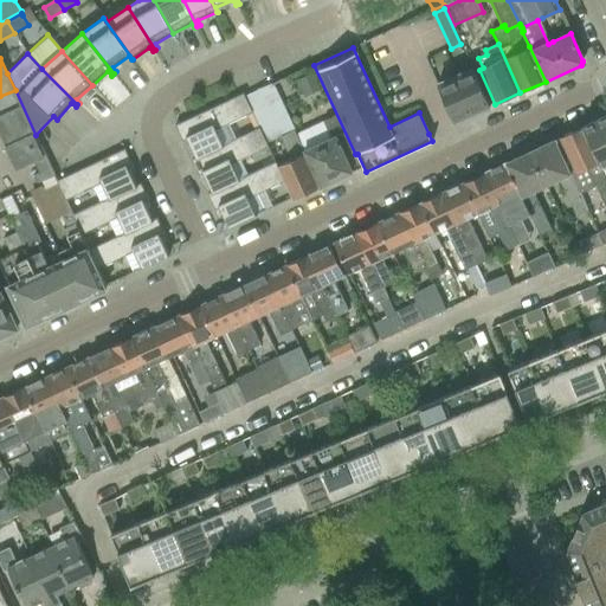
[(456,77),(455,77),(471,115),(489,107),(490,107),(474,69),(472,69),(456,77)]
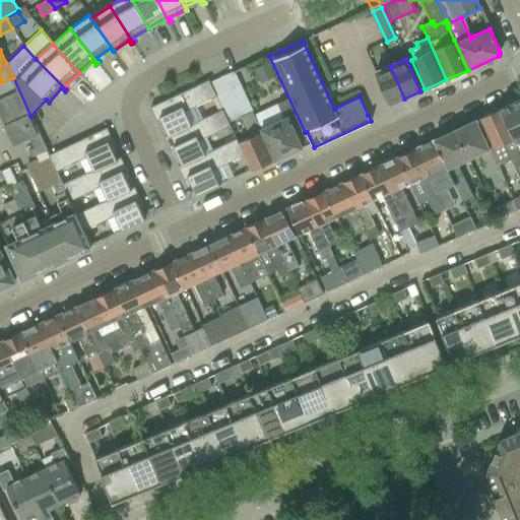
[(390,66),(375,72),(381,84),(390,106),(404,99),(390,66)]
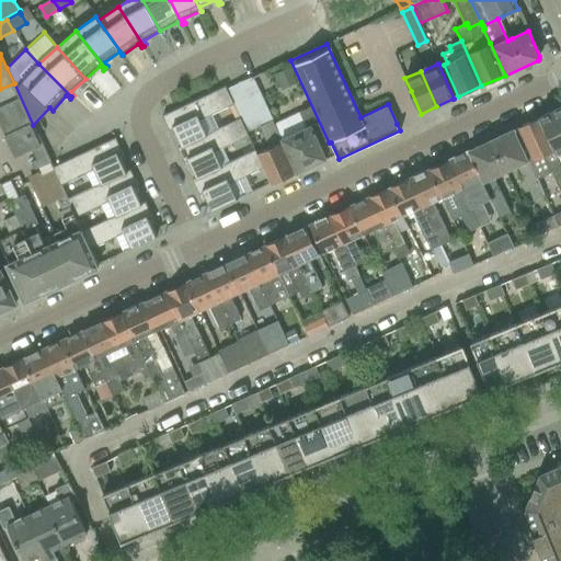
[(0,125),(14,158),(31,149),(36,160),(31,162),(34,168),(49,160),(33,125),(14,83),(0,89),(0,125)]
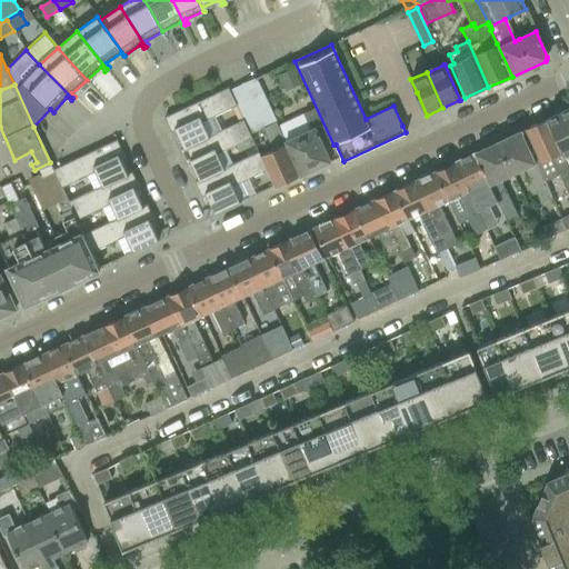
[(228,88),(165,118),(171,133),(176,131),(183,148),(179,150),(180,151),(217,133),(221,131),(221,130),(215,117),(237,106),(230,91),(228,88)]
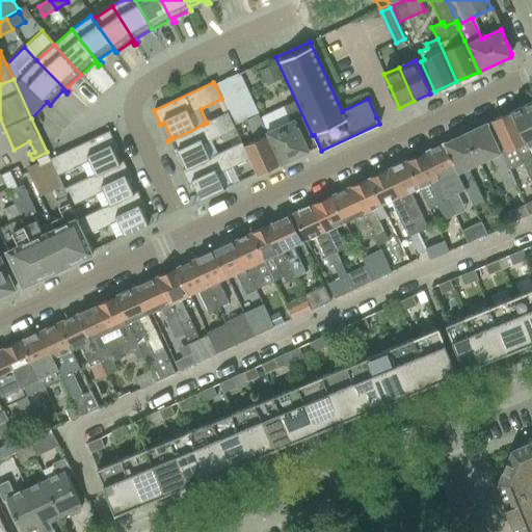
[(312,135),(296,101),(283,107),(260,118),(266,133),(281,164),(309,151),(319,147),(314,135),(312,135)]
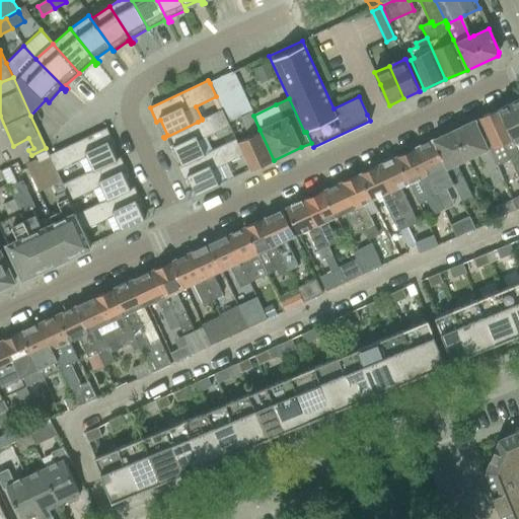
[(518,99),(500,108),(518,148),(518,99)]
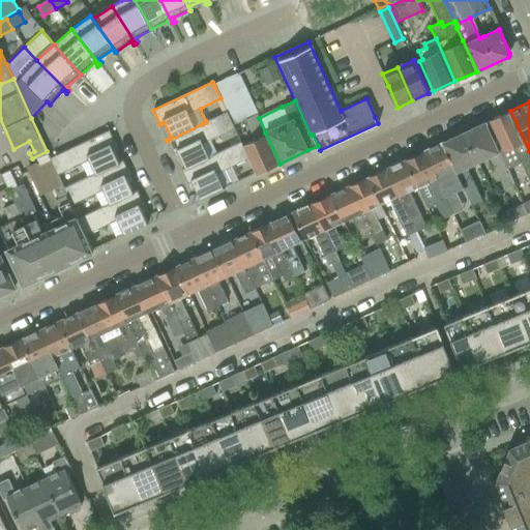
[(254,140),(242,145),(248,158),(256,174),(280,164),(265,133),(259,118),(252,102),(240,109),(245,119),(244,120),(254,140)]
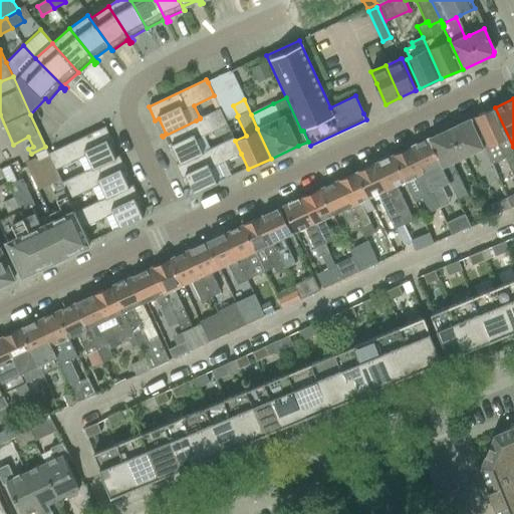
[(513,147),(495,107),(471,118),(492,165),(505,159),(507,163),(513,178),(513,147)]
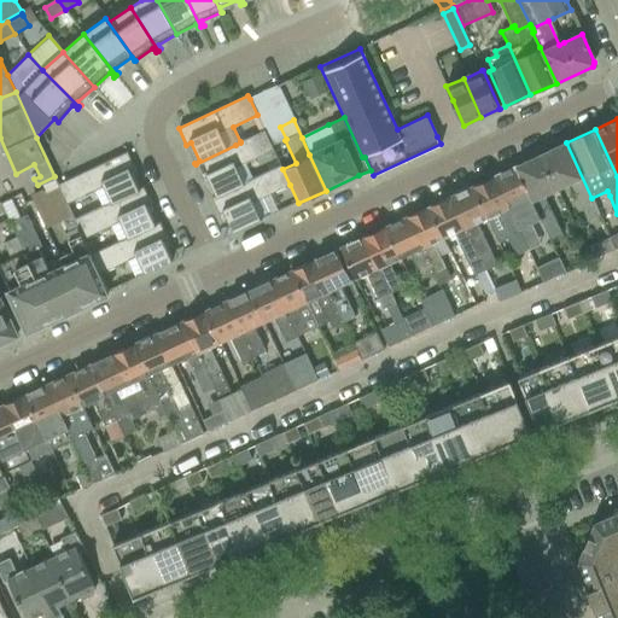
[(211,198),(281,165),(252,179),(245,163),(274,150),(264,130),(196,164),(203,180),(208,178),(216,196),(211,198)]
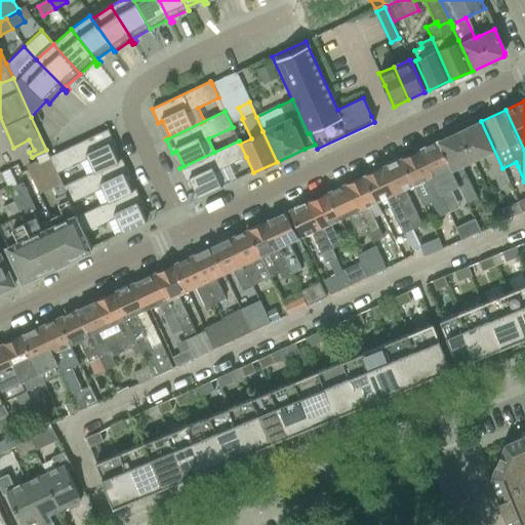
[(481,121),(461,130),(475,161),(484,157),(493,177),(494,176),(499,187),(509,183),(502,168),(481,121)]
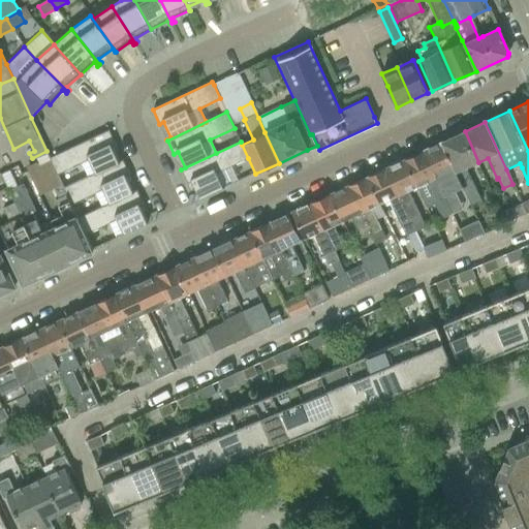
[(109,130),(50,158),(51,160),(58,175),(82,163),(88,177),(123,161),(123,160),(119,162),(112,147),(116,145),(109,130)]
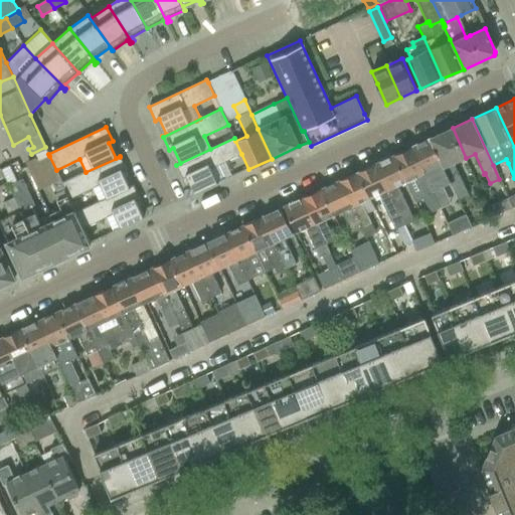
[(453,128),(431,139),(451,182),(459,200),(469,195),(454,163),(466,158),(453,128)]
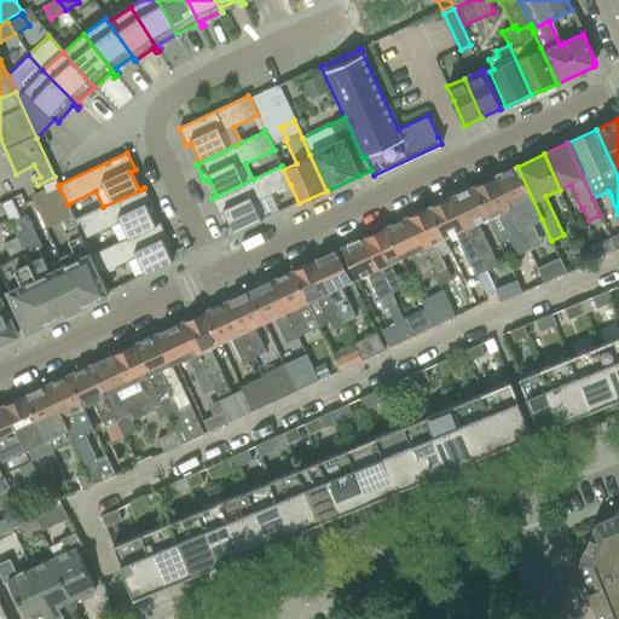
[(282,166),(212,198),(219,215),(224,213),(233,232),(242,229),(243,230),(262,220),(262,219),(270,215),(261,198),(290,185),(283,169),(282,166)]
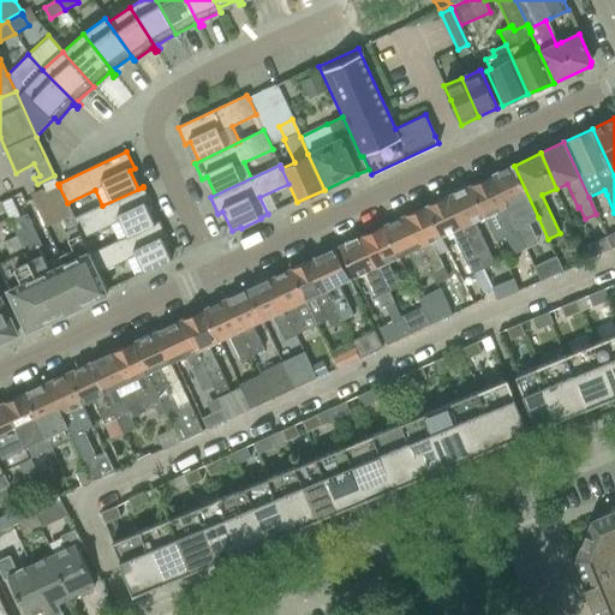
[(514,166),(493,175),(519,232),(531,226),(529,222),(538,218),(514,166)]
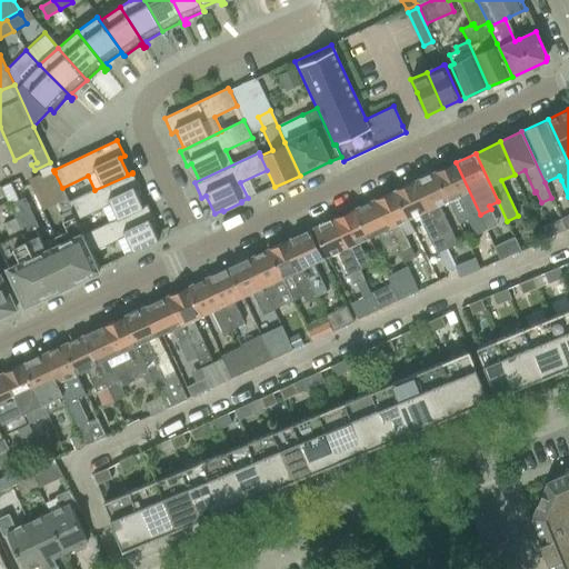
[(456,162),(436,172),(449,201),(459,223),(468,219),(476,235),(486,230),(485,227),(479,215),(480,215),(456,162)]
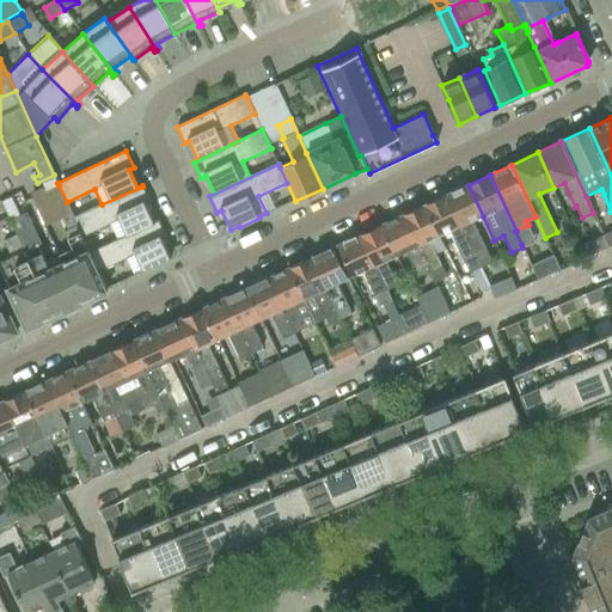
[(42,189),(30,194),(46,227),(62,219),(67,230),(63,232),(71,249),(59,255),(81,301),(106,291),(108,289),(106,288),(99,271),(90,252),(83,237),(74,218),(67,202),(59,185),(49,190),(44,193),(42,189)]
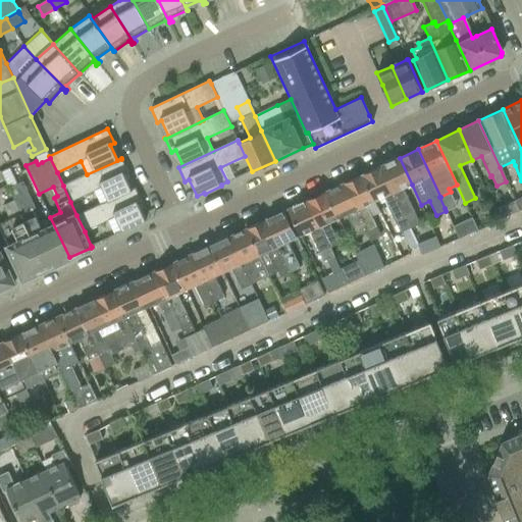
[(400,158),(380,166),(410,228),(419,223),(403,189),(412,185),(400,158)]
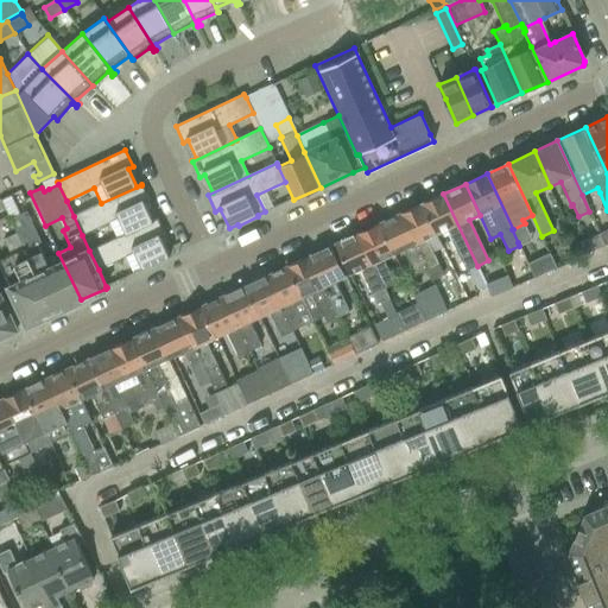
[(149,201),(141,185),(101,203),(74,216),(82,235),(111,222),(118,238),(158,220),(157,219),(152,221),(144,203),(149,201)]
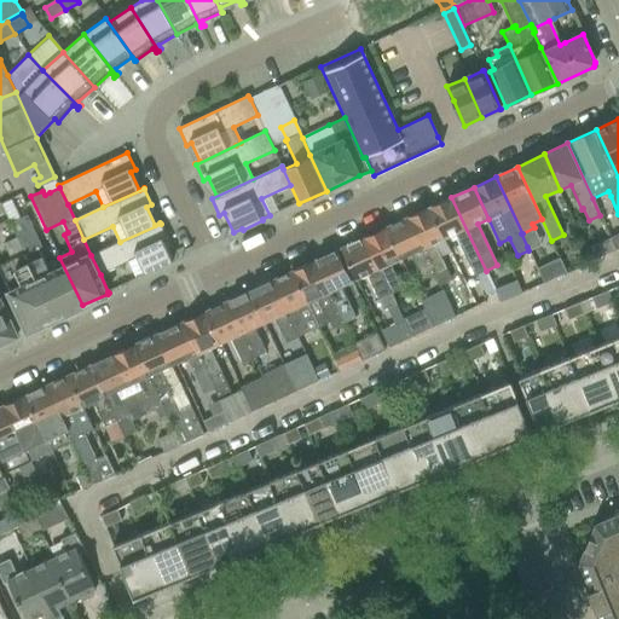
[(451,197),(429,208),(445,239),(455,235),(474,276),(486,271),(451,197)]
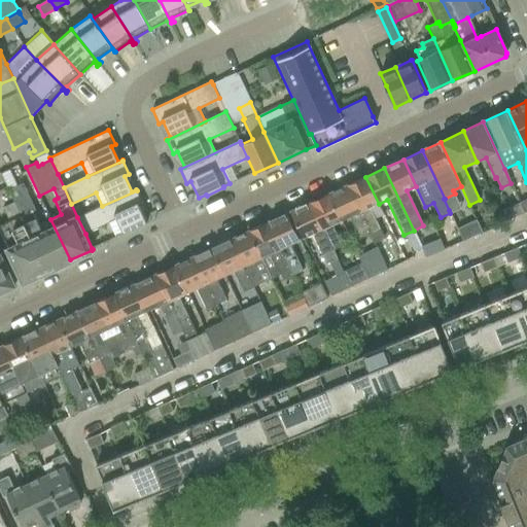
[(8,170),(1,174),(4,181),(8,190),(16,186),(8,170)]
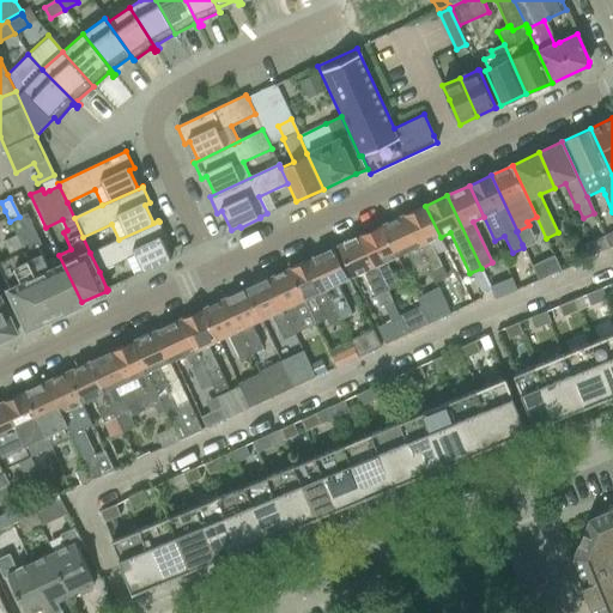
[(425,206),(404,216),(430,272),(435,283),(447,277),(442,266),(431,242),(441,237),(425,206)]
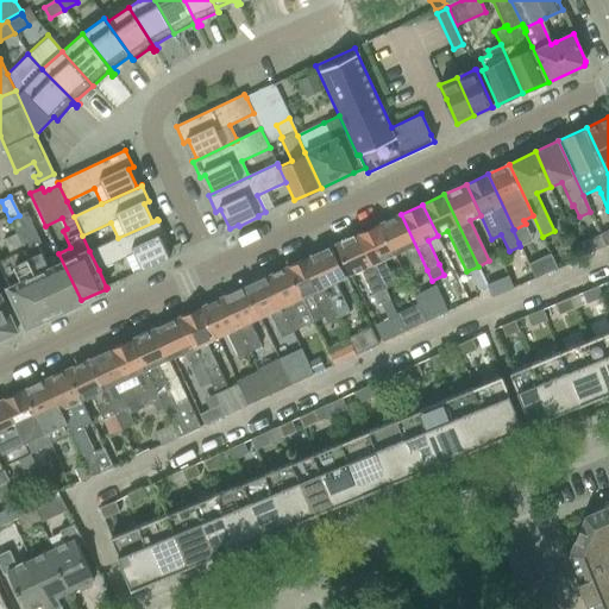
[(19,215),(10,220),(17,233),(55,313),(81,300),(58,253),(46,259),(38,244),(41,243),(26,212),(19,215)]
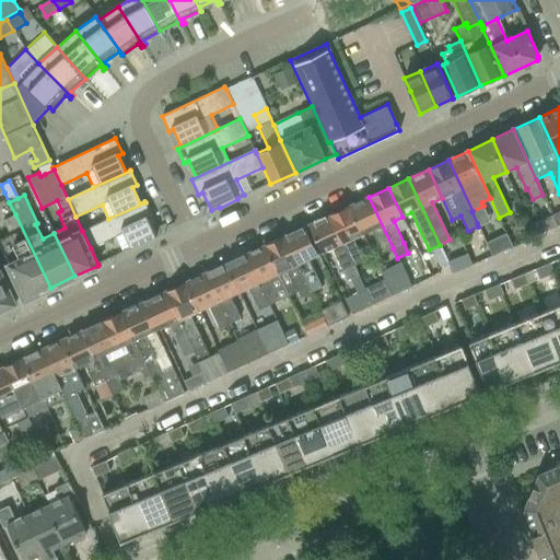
[(369,197),(349,207),(362,235),(372,230),(382,253),(393,248),(369,197)]
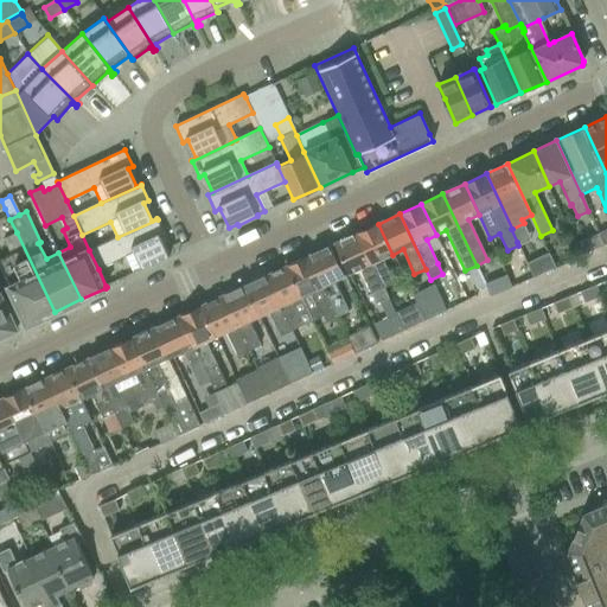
[(89,250),(98,269),(126,256),(134,273),(141,269),(141,270),(161,261),(161,260),(170,256),(160,237),(165,235),(158,219),(117,237),(89,250)]
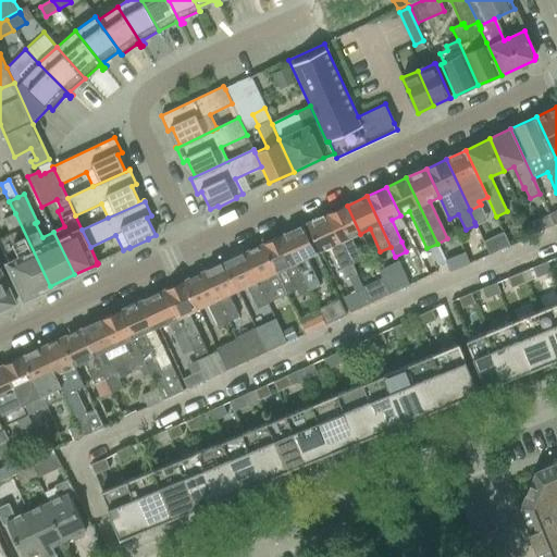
[(347,206),(327,214),(350,264),(361,259),(351,237),(360,234),(347,206)]
